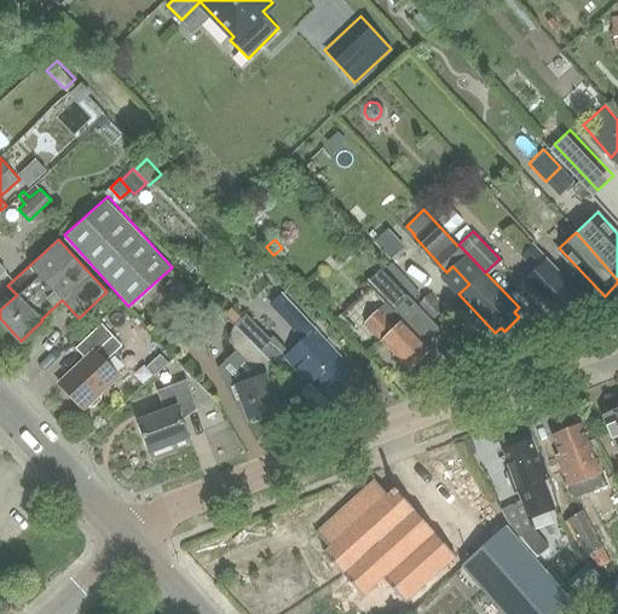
[(536,268),(524,281),(525,283),(524,284),(531,293),(533,290),(554,312),(578,290),(533,243),(523,254),(536,268)]
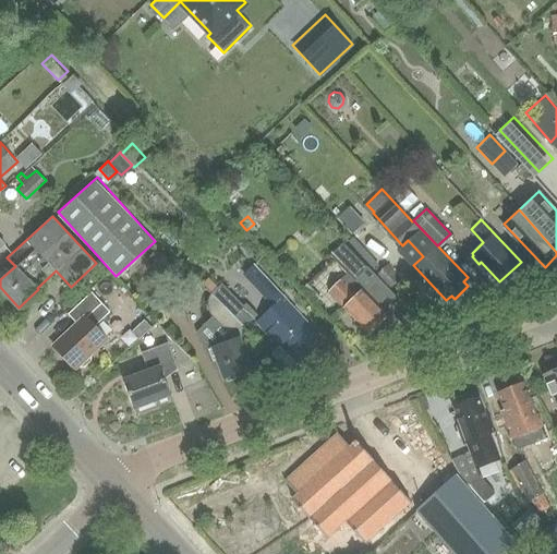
[(329,290),(368,330),(387,312),(383,308),(396,294),(343,242),(331,253),(349,272),(329,290)]
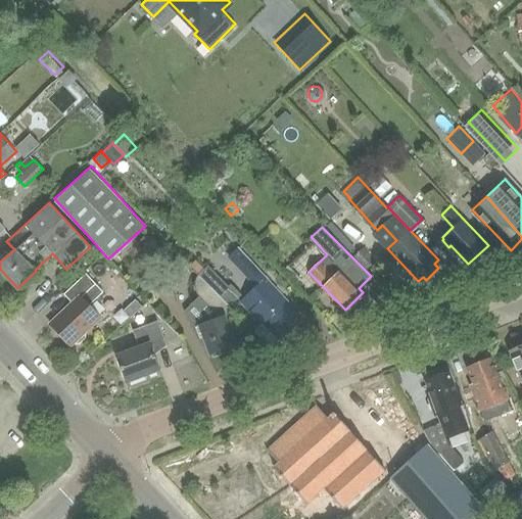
[(257,285),(240,301),(261,323),(264,320),(275,332),(278,328),(283,333),(296,321),(291,316),(297,311),(237,248),(229,256),(243,271),(244,270),(257,285)]
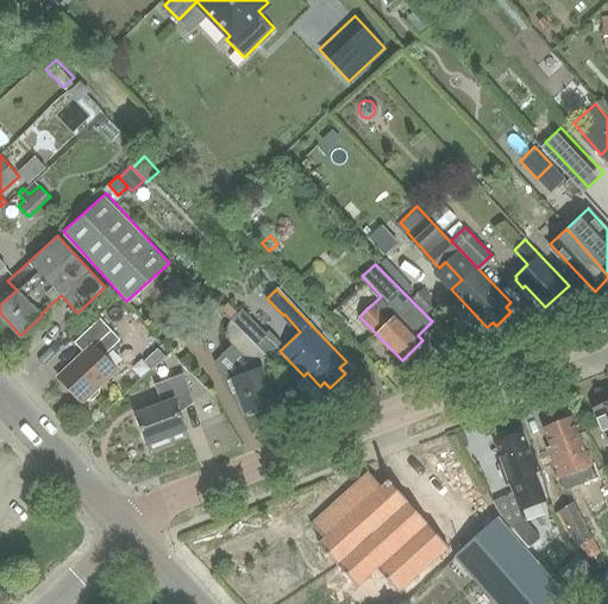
[(231,343),(213,359),(232,377),(245,411),(274,401),(264,376),(275,365),(267,356),(281,341),(269,328),(265,331),(242,306),(237,309),(227,299),(219,307),(230,318),(227,322),(226,326),(226,331),(226,335),(229,339),(231,343)]
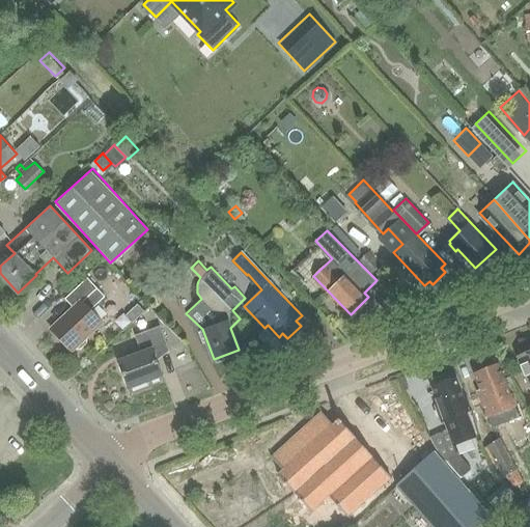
[(75,306),(52,328),(68,345),(99,316),(88,305),(103,292),(84,273),(62,294),(75,306)]
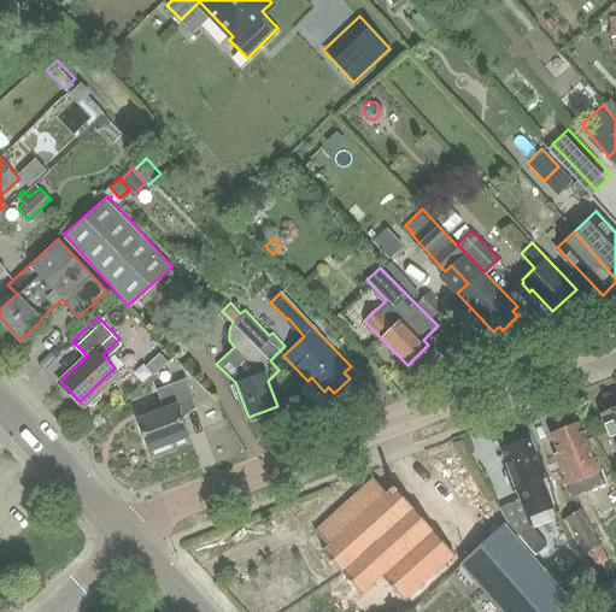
[(152,370),(165,359),(158,351),(145,363),(152,370)]
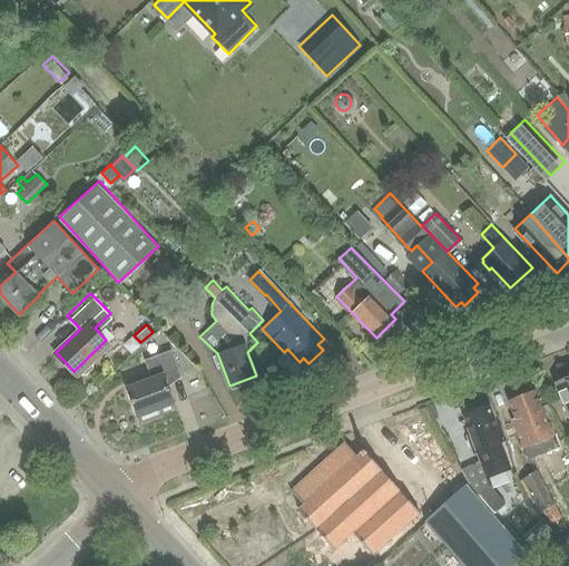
[(175,402),(167,381),(180,376),(170,349),(145,359),(151,377),(125,387),(137,417),(175,402)]
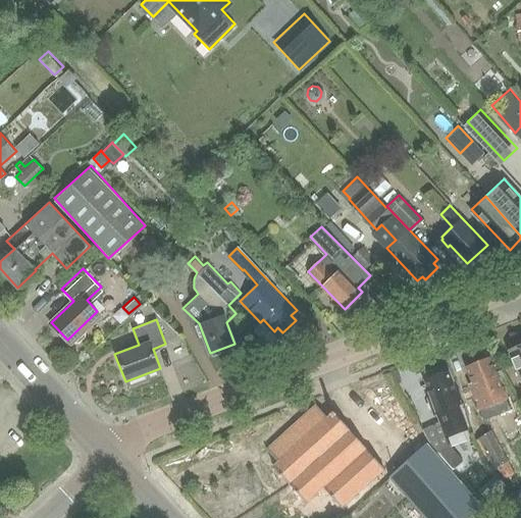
[(520,340),(511,344),(510,349),(508,349),(520,382),(520,340)]
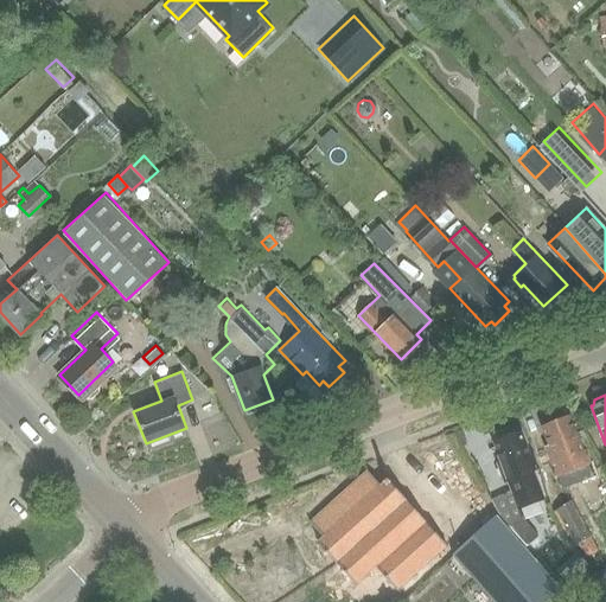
[(566,415),(565,410),(562,409),(550,414),(549,417),(550,421),(541,424),(549,444),(546,446),(561,486),(592,474),(568,414),(566,415)]
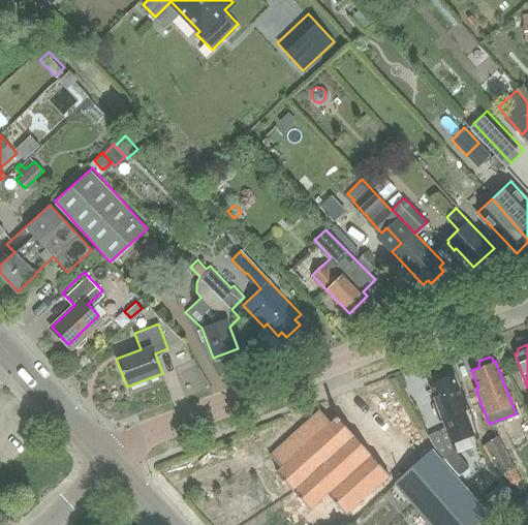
[(464,405),(467,404),(464,397),(461,398),(453,376),(449,377),(446,375),(441,377),(440,381),(430,385),(436,402),(433,403),(439,420),(442,418),(445,428),(452,443),(469,436),(460,411),(466,409),(464,405)]
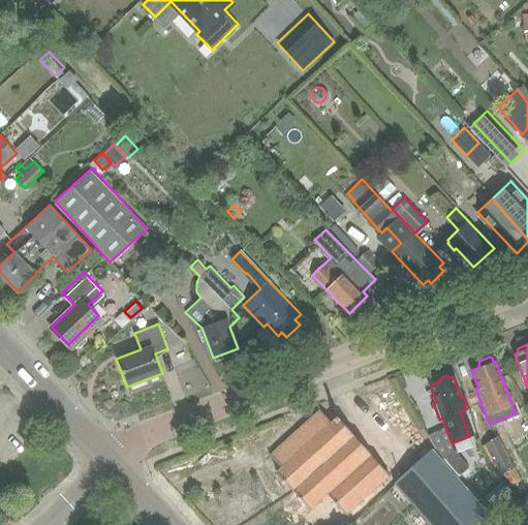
[(345,513),(387,474),(336,417),(330,422),(319,409),(270,455),(280,466),(276,470),(309,508),(327,492),(345,513)]
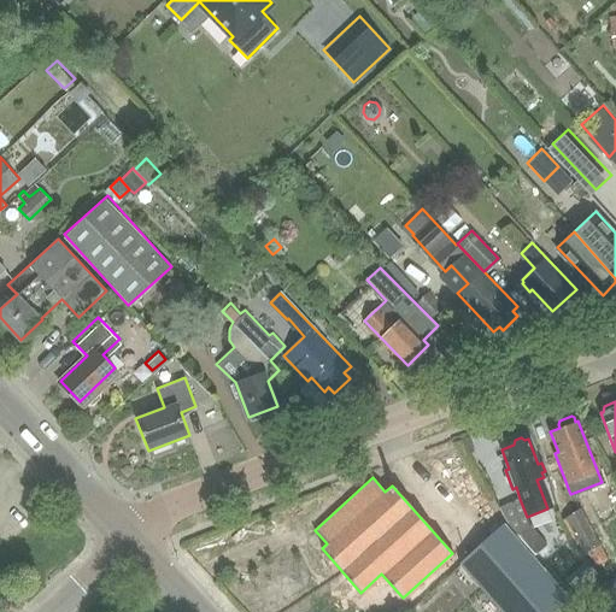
[(598,540),(579,504),(562,512),(581,548),(598,540)]
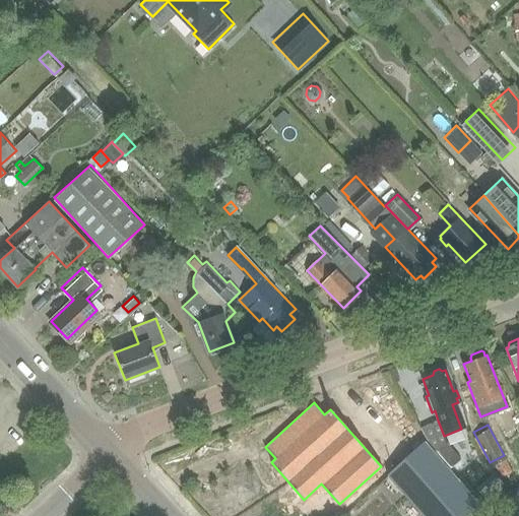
[(472,515),(473,515),(481,510),(419,440),(385,470),(425,515),(462,515),(468,511),(472,515)]
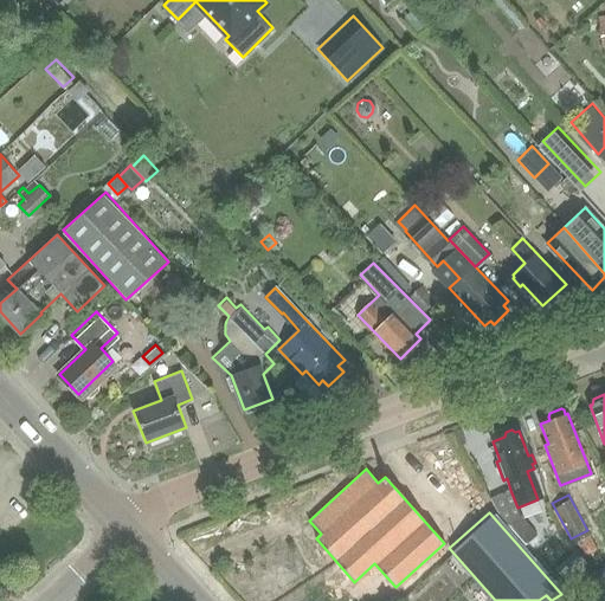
[(520,514),(508,524),(523,542),(536,531),(520,514)]
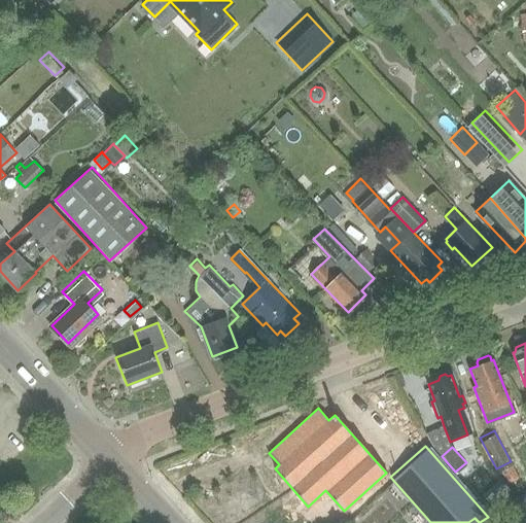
[(518,476),(512,463),(500,469),(504,476),(509,481),(518,476)]
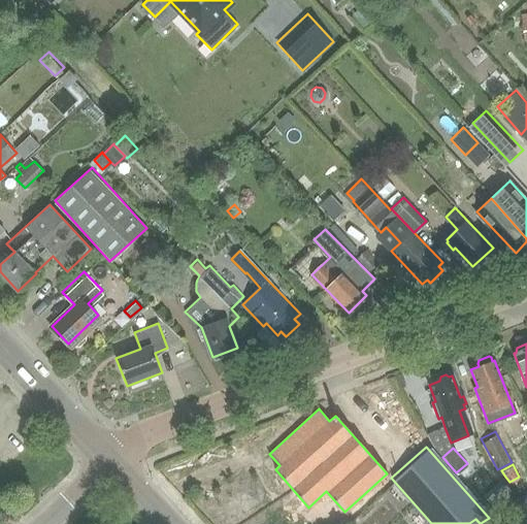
[(504,481),(486,497),(496,509),(515,493),(511,489),(504,481)]
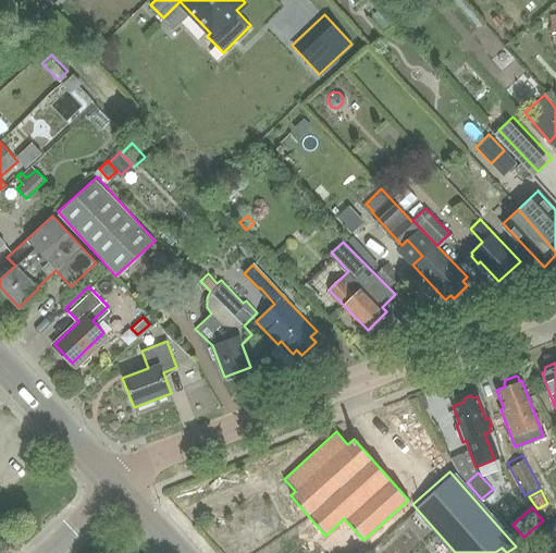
[(544,521),(528,535),(536,544),(552,531),(544,521)]
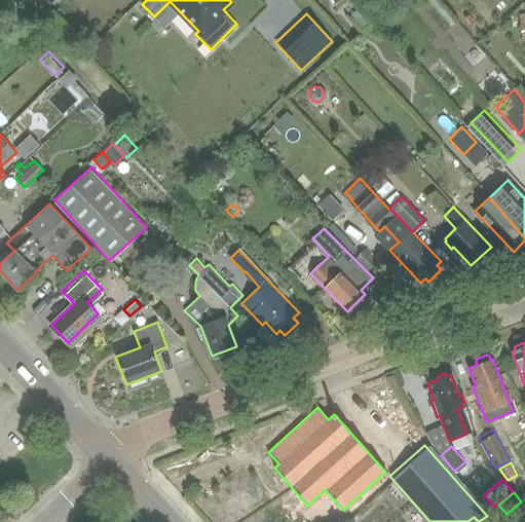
[(355,512),(364,521),(367,521),(381,510),(371,498),(355,512)]
